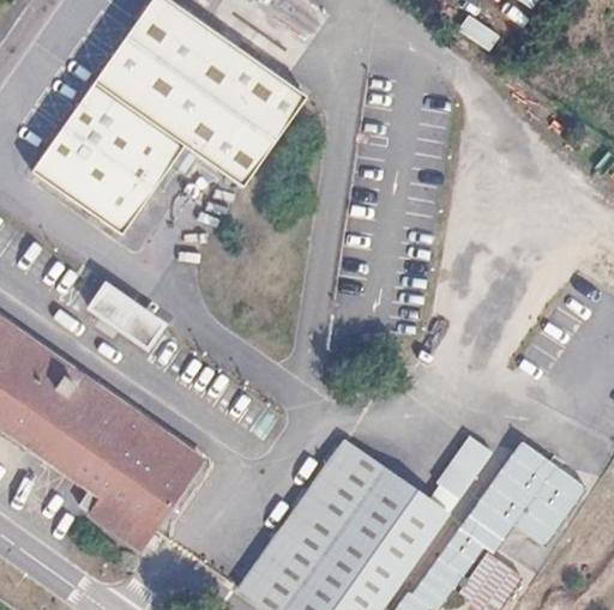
[(306,95),(169,0),(151,0),(32,170),(121,231),(185,144),(244,185),(306,95)]
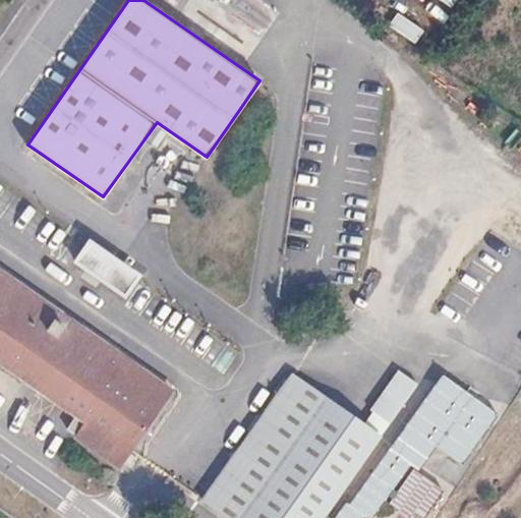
[(115,210),(128,193),(115,183),(102,199),(115,210)]
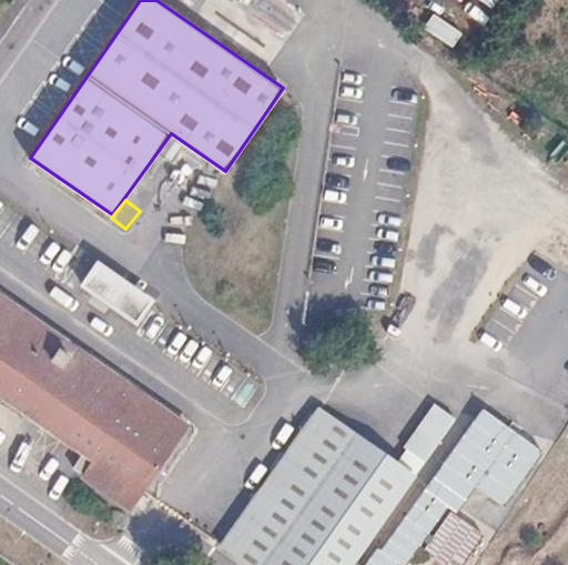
[(154,298),(95,256),(75,284),(134,325),(154,298)]
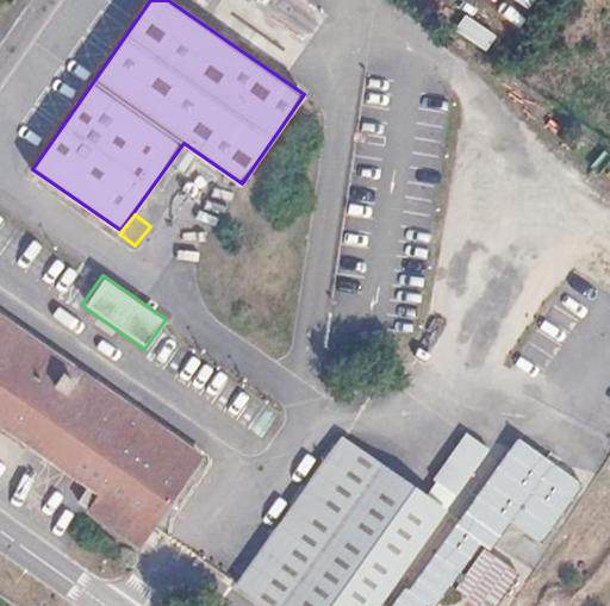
[(0,424),(95,493),(83,507),(139,547),(205,455),(0,312),(0,424)]
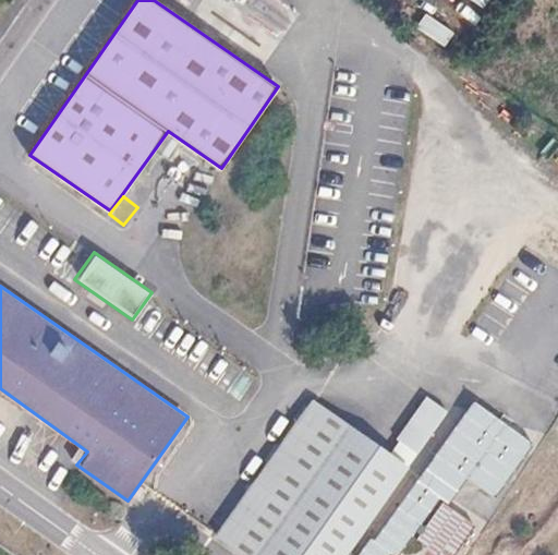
[(411,467),(313,395),(213,531),(245,554),(364,554),(353,546),(411,467)]
